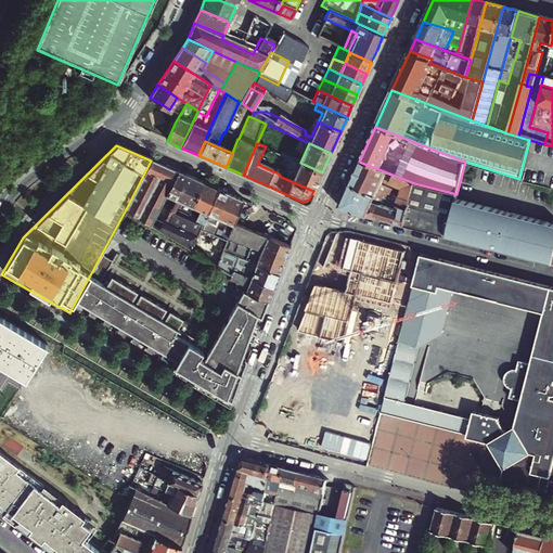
[(313,191),(322,172),(300,163),(284,155),(283,157),(288,161),(286,165),(281,177),(313,191)]
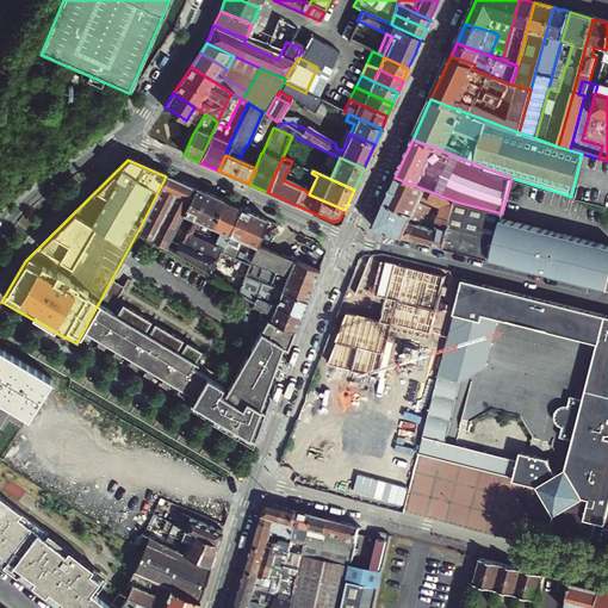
[(194,190),(166,177),(138,230),(141,231),(165,247),(171,236),(181,215),(194,190)]
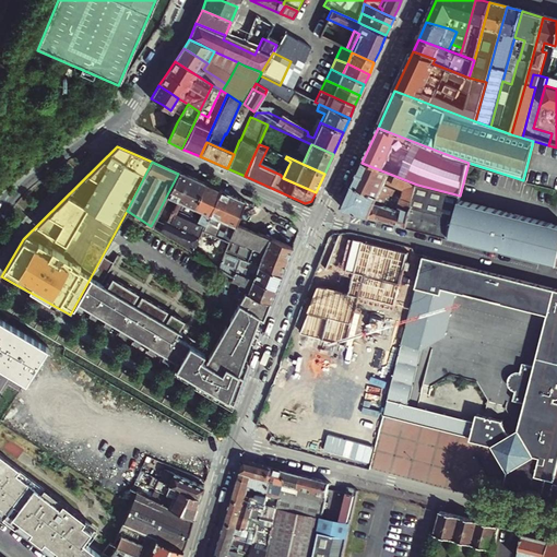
[(355,178),(382,189),(384,184),(403,190),(400,201),(398,206),(400,208),(411,210),(417,185),(362,163),(355,178)]
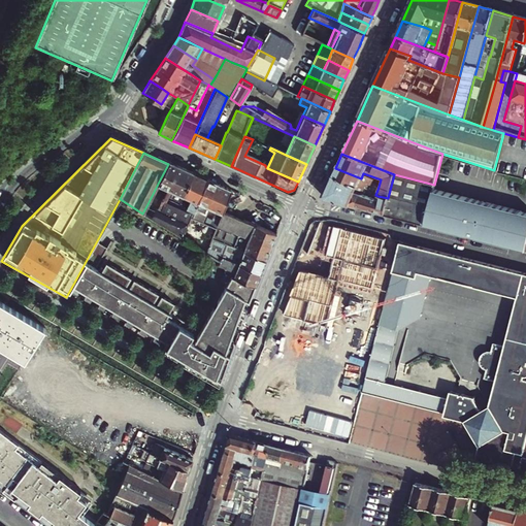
[(192,174),(168,164),(157,186),(174,194),(172,198),(179,202),(178,204),(182,205),(185,198),(182,197),(192,174)]
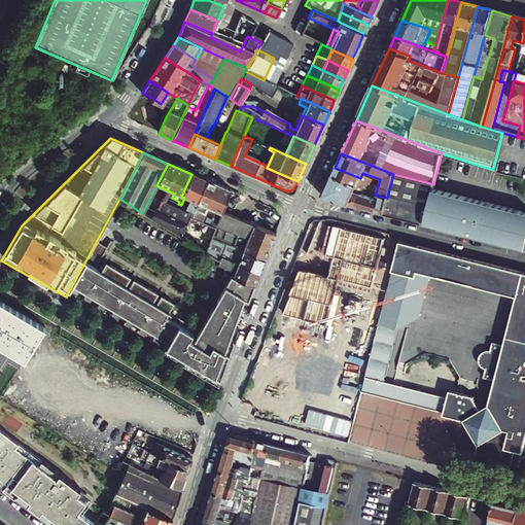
[(524,173),(496,166),(494,174),(524,182),(524,173)]
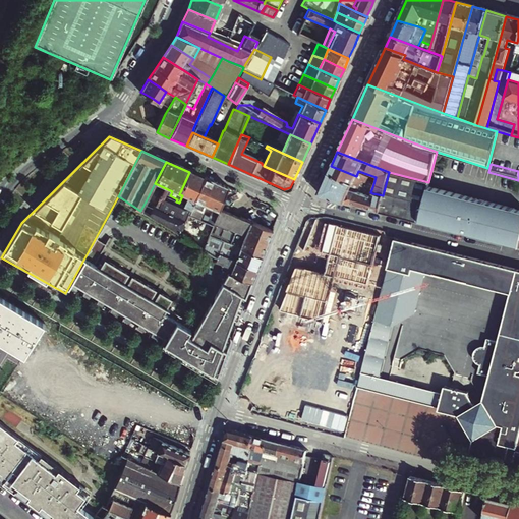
[(331,166),(327,175),(351,185),(354,180),(357,181),(360,182),(359,185),(361,186),(362,183),(364,179),(356,176),(331,166)]
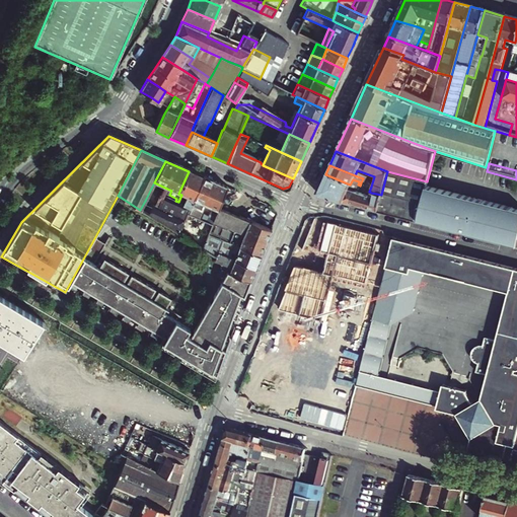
[(203,177),(189,171),(178,194),(181,195),(186,197),(181,206),(188,209),(189,208),(203,177)]
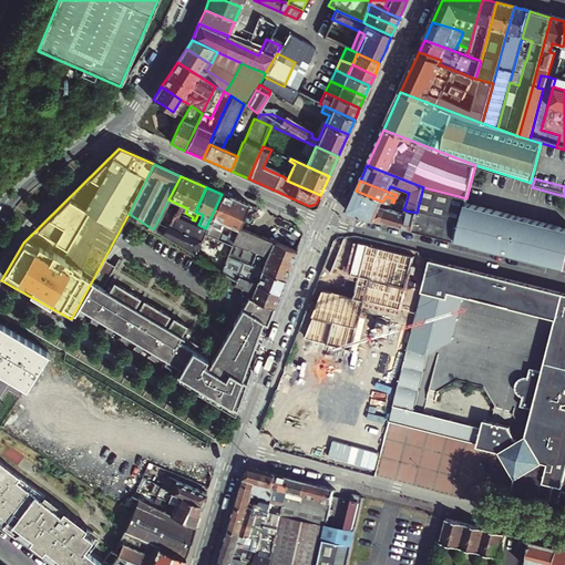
[(423,187),(417,213),(411,233),(455,243),(465,204),(466,198),(423,187)]
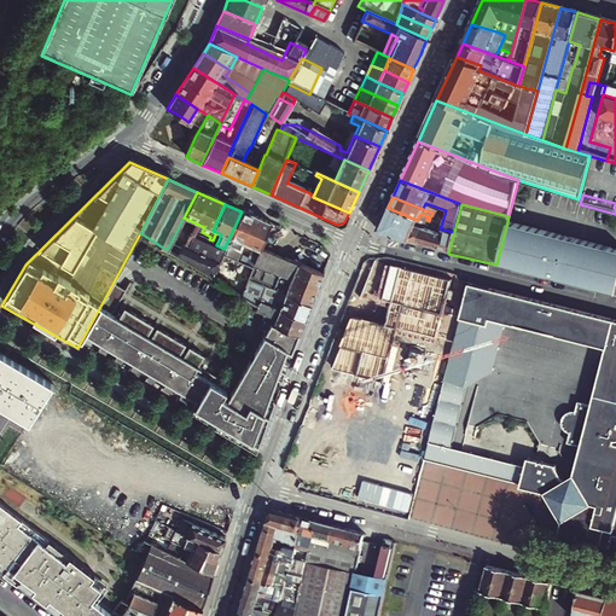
[(381,237),(414,245),(418,228),(414,227),(416,224),(417,220),(388,208),(377,231),(381,237)]
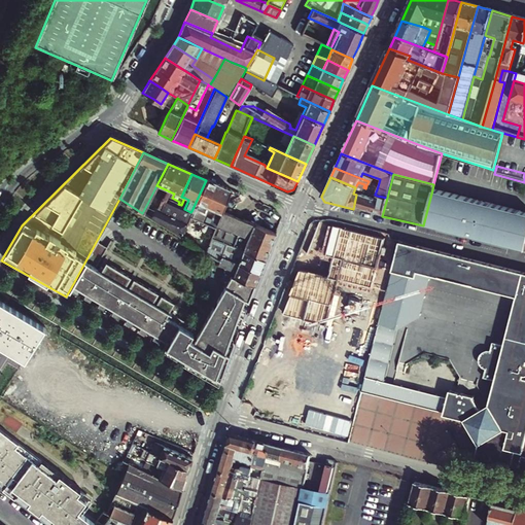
[(206,180),(191,211),(196,213),(204,217),(208,207),(217,185),(206,180)]
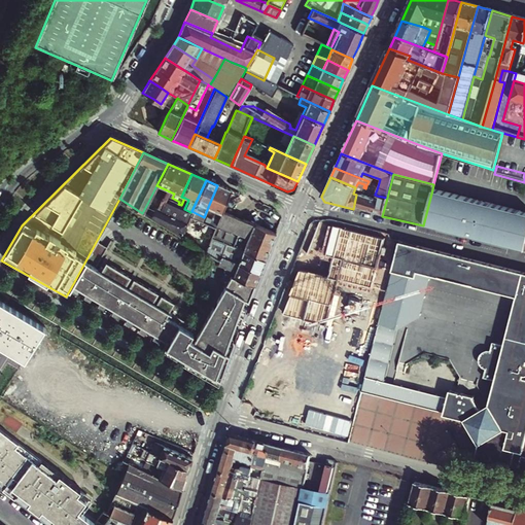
[(217,185),(208,207),(221,213),(230,191),(217,185)]
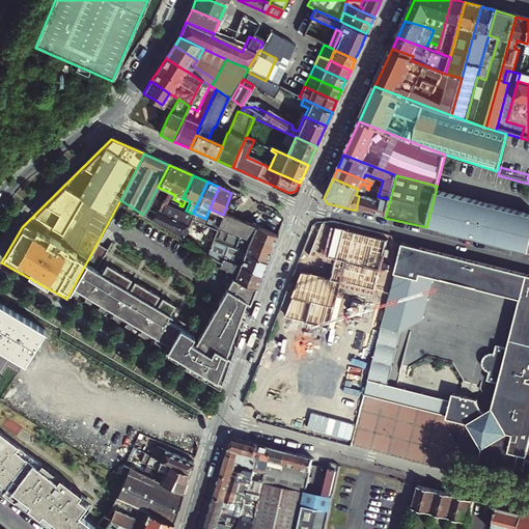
[(436,191),(426,227),(470,239),(471,235),(480,238),(480,239),(483,240),(482,242),(514,250),(524,214),(436,191)]
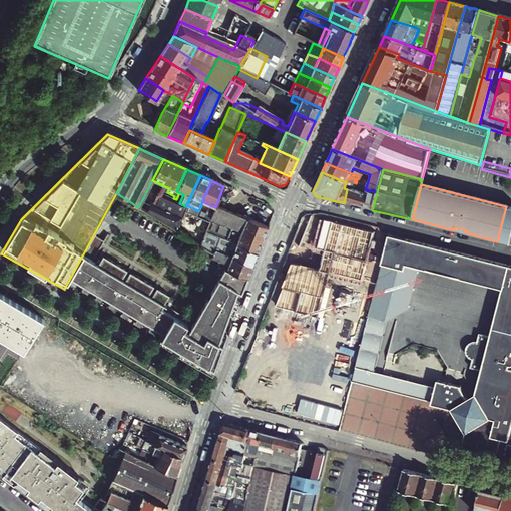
[(223,186),(215,207),(222,210),(231,189),(223,186)]
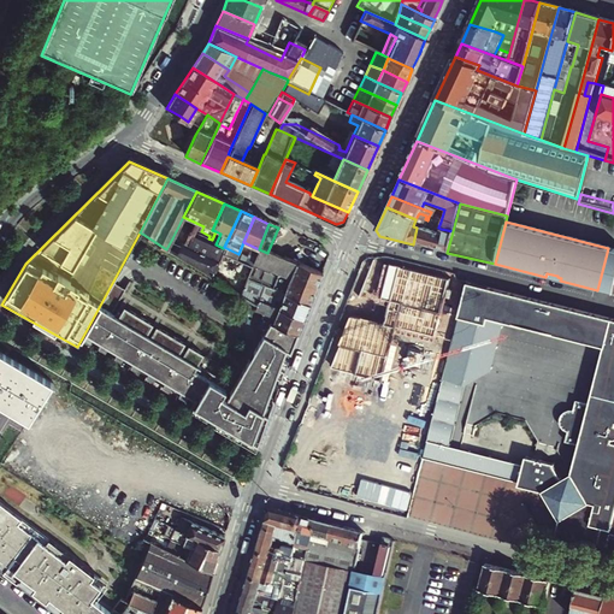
[(420,229),(417,228),(413,244),(423,247),(425,238),(427,238),(430,231),(427,230),(420,229)]
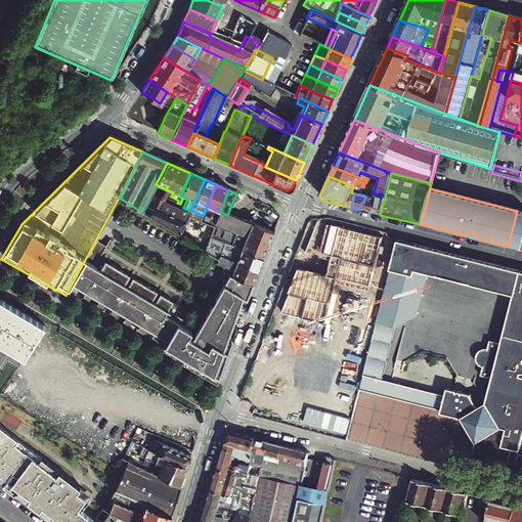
[(375,194),(374,199),(370,212),(380,215),(385,197),(375,194)]
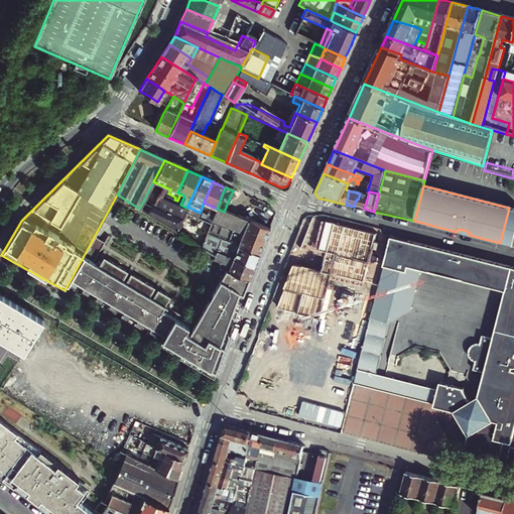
[(364,195),(360,194),(358,200),(356,200),(354,207),(364,209),(368,196),(364,195)]
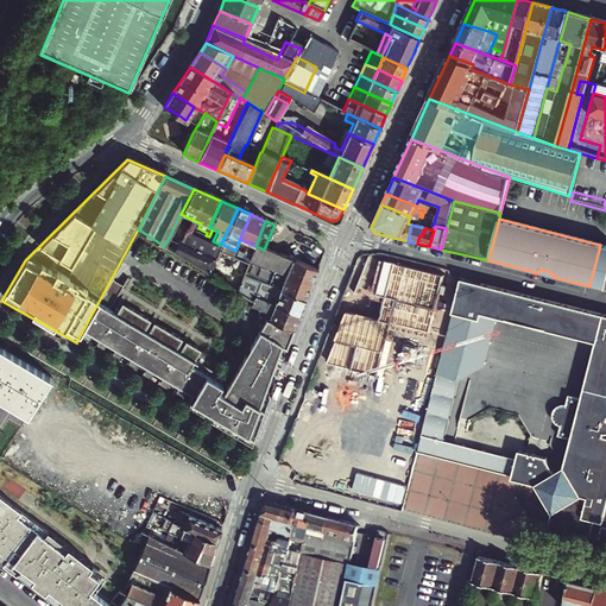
[(181,240),(170,235),(164,246),(207,275),(218,251),(220,245),(213,241),(208,239),(204,238),(187,229),(181,240)]
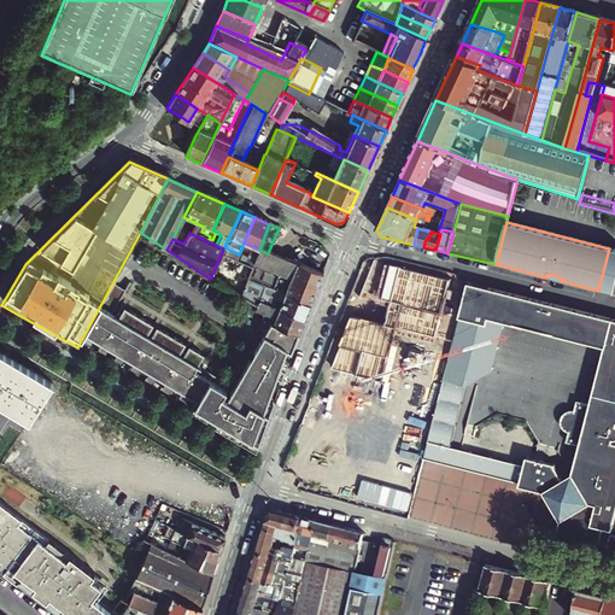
[(614,291),(614,250),(609,249),(598,291),(599,291),(614,294),(614,291)]
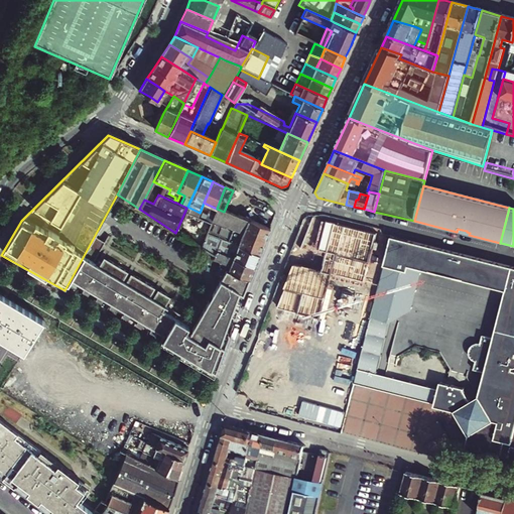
[(258,255),(269,231),(224,212),(217,209),(210,225),(206,234),(237,247),(258,255)]
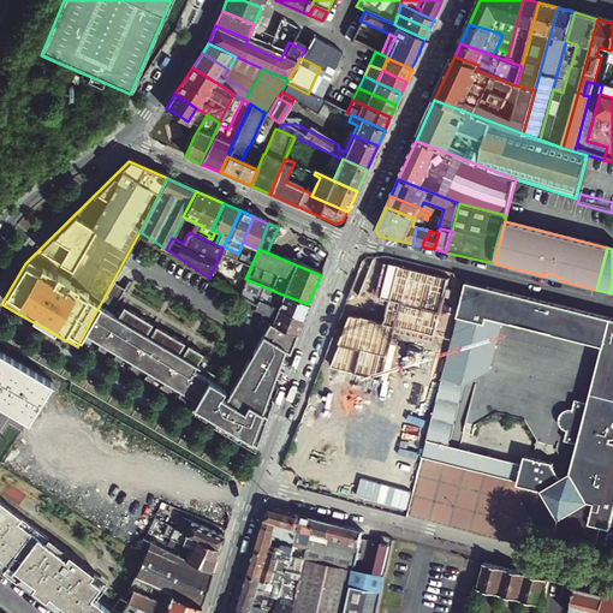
[(245,279),(250,268),(231,259),(228,259),(225,256),(220,254),(209,278),(238,296),(245,279)]
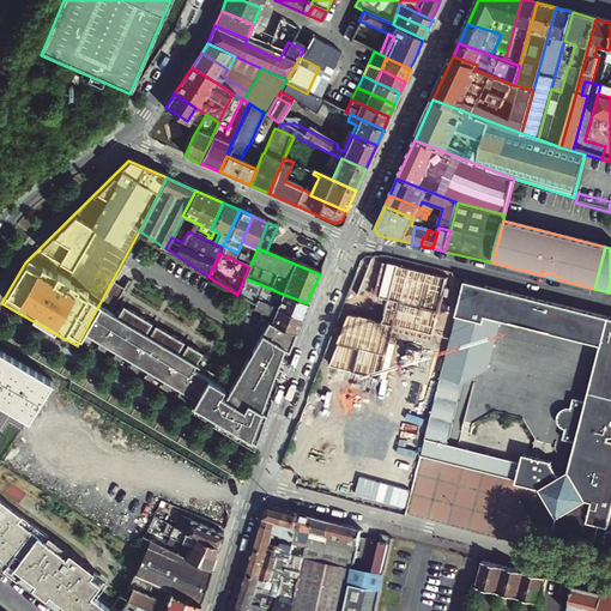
[(478,316),(501,321),(556,336),(598,346),(584,403),(575,400),(572,411),(567,411),(564,412),(561,416),(560,419),(558,422),(560,423),(561,428),(563,430),(567,433),(564,442),(573,445),(566,473),(560,478),(550,463),(520,454),(518,463),(513,481),(513,484),(539,490),(555,516),(549,543),(610,557),(610,320),(465,284),(455,318),(476,322),(478,316)]
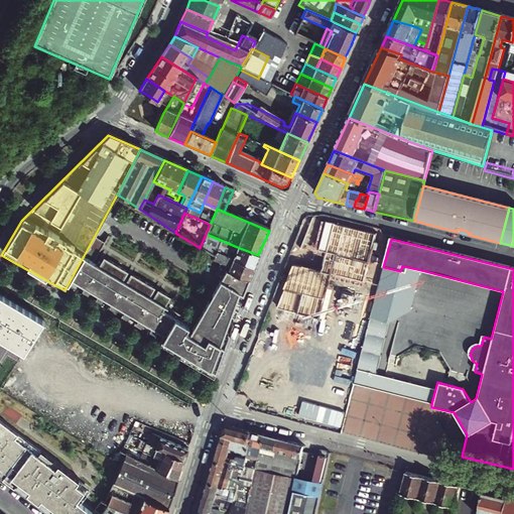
[(225,250),(222,256),(253,268),(258,255),(237,247),(234,254),(225,250)]
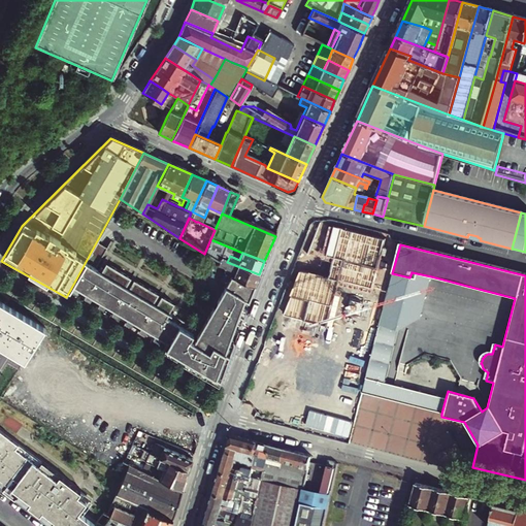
[(259,274),(227,262),(221,259),(220,264),(219,267),(224,269),(234,273),(232,278),(254,288),(259,274)]
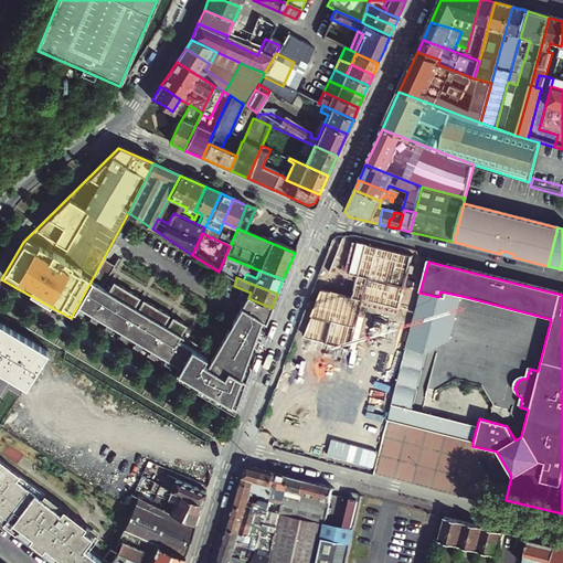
[(106,293),(91,283),(75,310),(177,372),(173,378),(188,385),(190,381),(197,384),(194,389),(233,412),(244,380),(233,374),(234,371),(240,372),(261,322),(265,324),(272,308),(246,297),(206,364),(202,362),(209,352),(179,335),(184,326),(112,283),(106,293)]
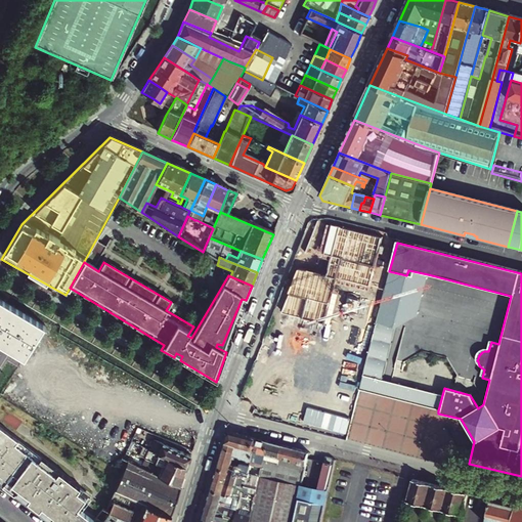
[(366,353),(357,390),(438,410),(442,395),(380,381),(393,330),(395,330),(418,316),(428,274),(408,270),(406,275),(389,271),(366,353)]
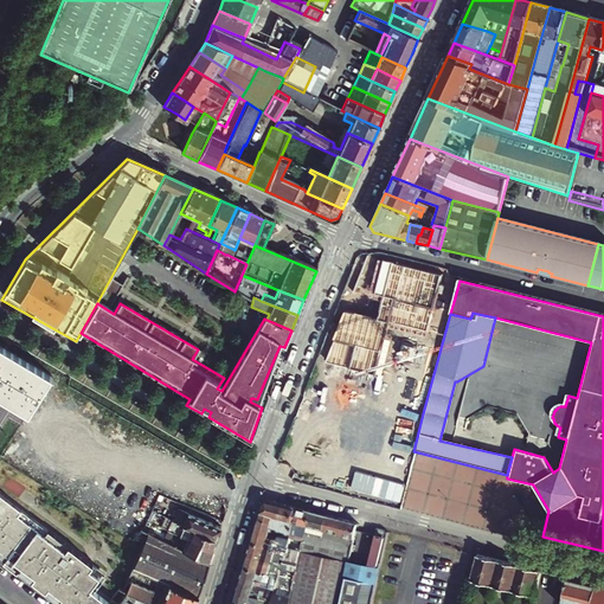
[(0,398),(26,416),(50,378),(0,347),(0,398)]
